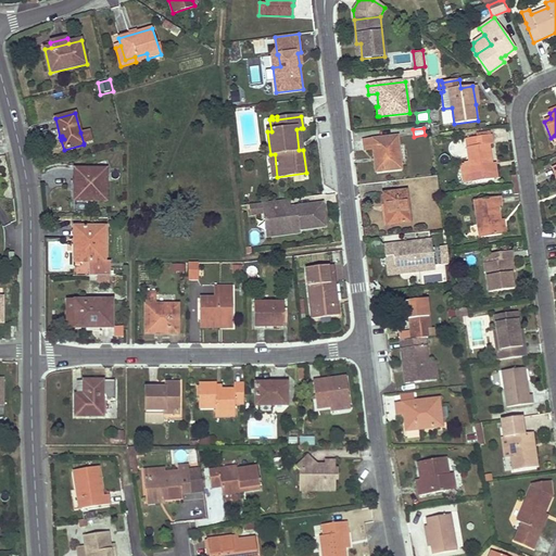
[(92,141),(89,130),(80,133),(84,143),(92,141)]
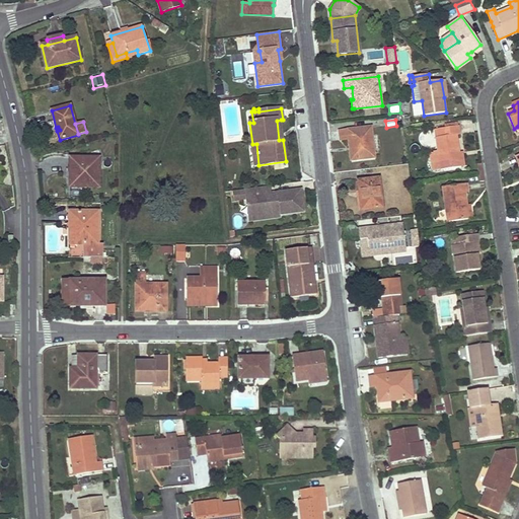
[(459,153),(456,135),(460,135),(458,126),(445,128),(435,130),(438,151),(441,169),(441,170),(461,167),(459,153)]
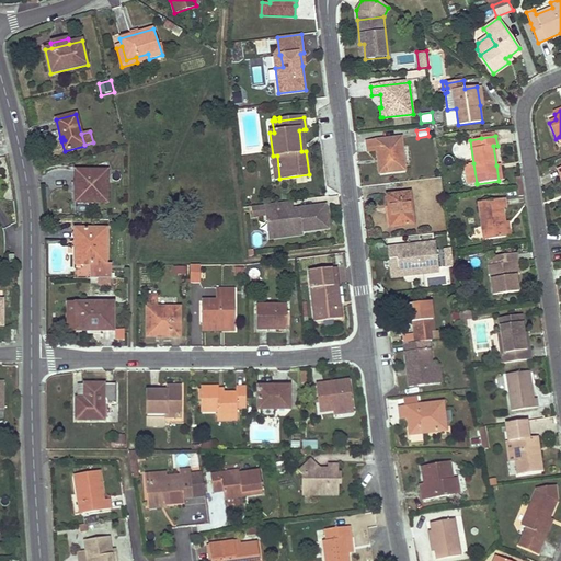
[(404,170),(401,138),(366,141),(367,151),(377,150),(378,159),(382,159),(385,173),(404,170)]
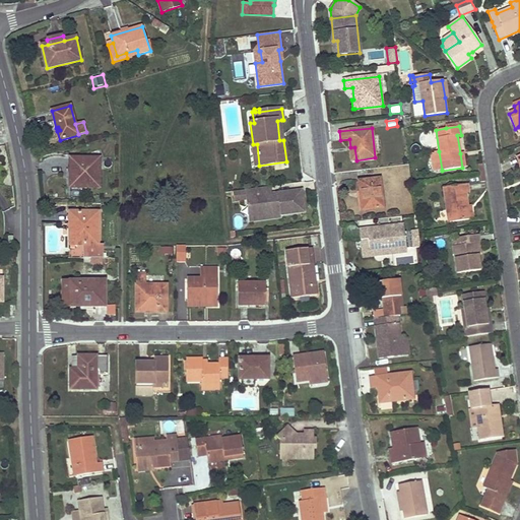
[(442,170),(439,151),(437,152),(434,154),(432,156),(434,171),(442,170)]
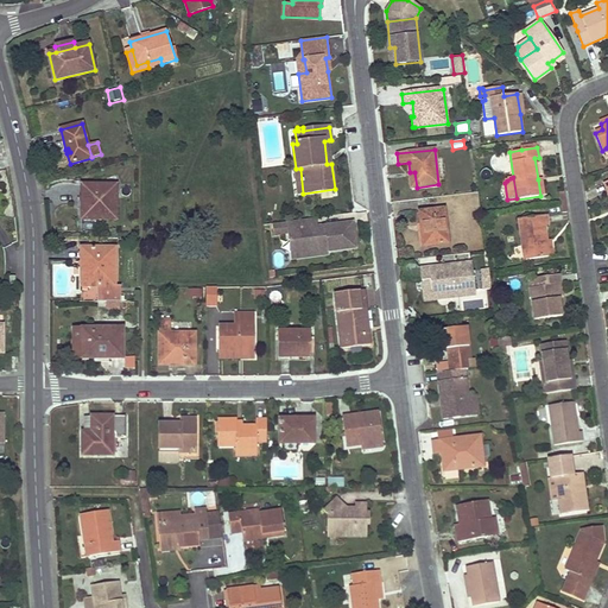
[(116,220),(118,184),(84,184),(84,196),(81,196),(81,220),(116,220)]
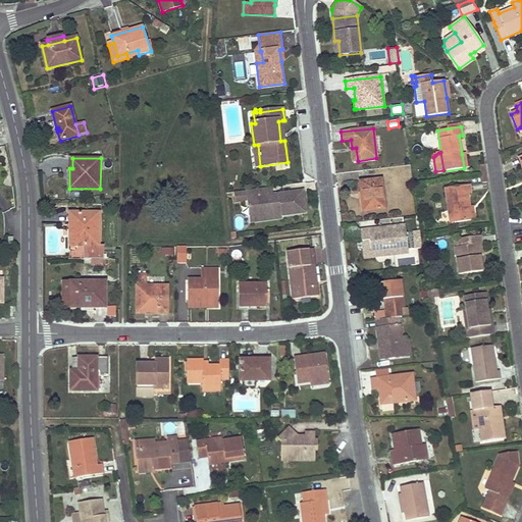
[(384,209),(381,179),(360,181),(362,193),(363,193),(365,211),(384,209)]
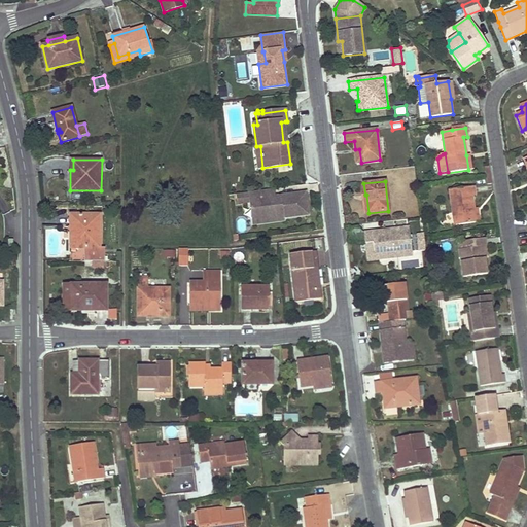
[(426,198),(425,189),(429,189),(428,184),(418,185),(420,199),(426,198)]
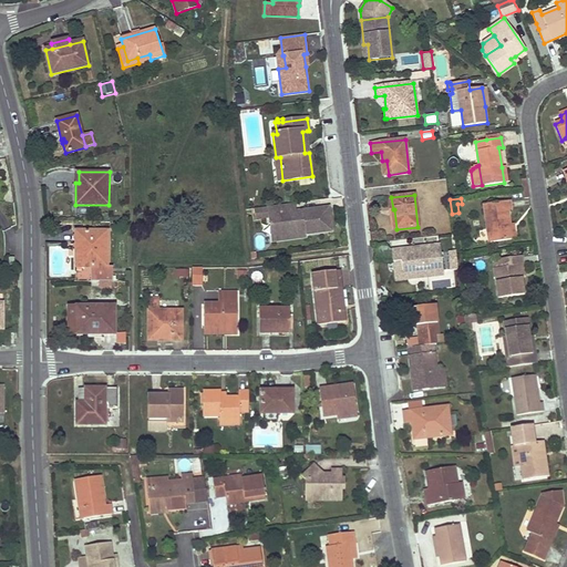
[(511,225),(508,210),(512,209),(509,200),(484,205),(490,243),(513,239),(511,225)]
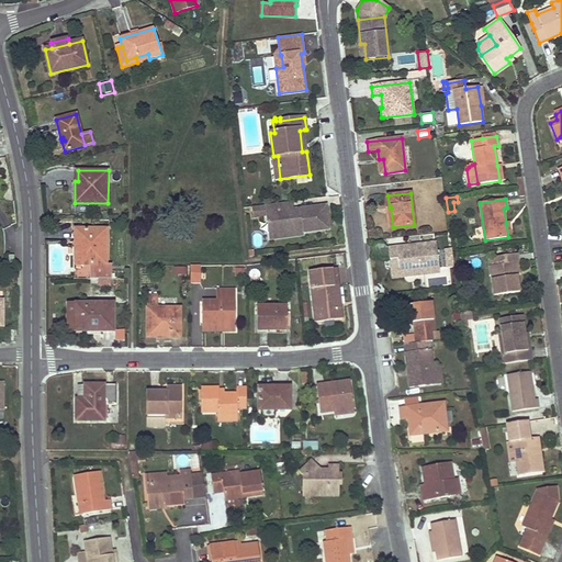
[(329,229),(326,205),(298,209),(299,212),(294,212),(294,210),(293,201),(251,206),(254,217),(267,215),(268,224),(276,223),(277,233),(303,229),(303,233),(329,229)]
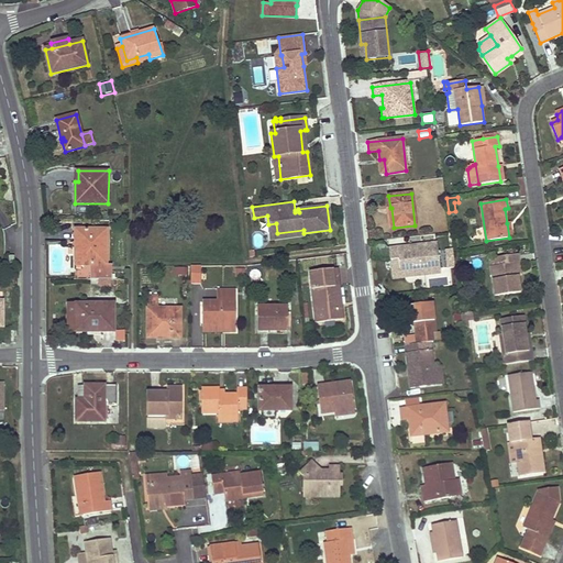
[(304,233),(304,230),(277,233),(276,223),(268,224),(271,240),(304,235),(304,233)]
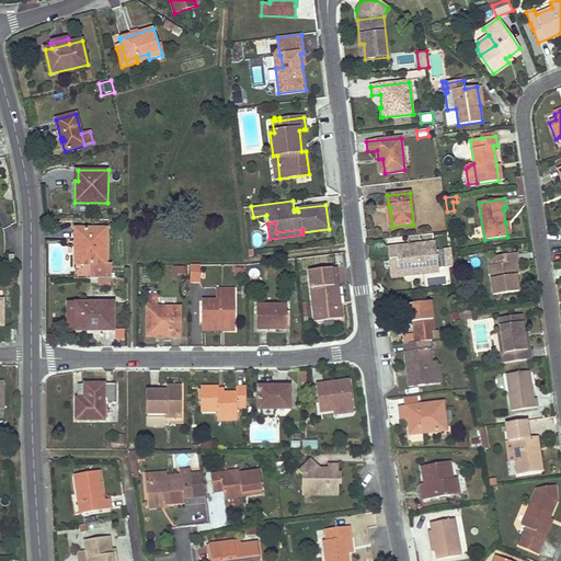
[(111,278),(110,264),(106,264),(106,229),(75,229),(75,241),(80,241),(81,264),(91,264),(91,278),(99,278),(111,278)]
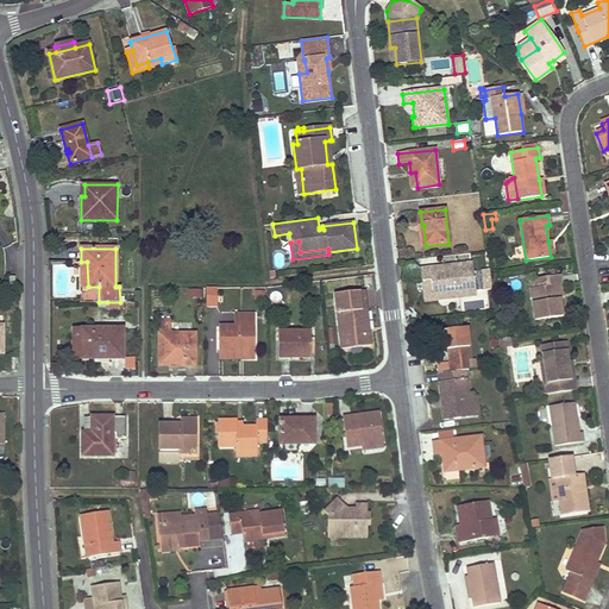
[(481,288),(479,272),(475,272),(472,263),(421,268),(422,282),(431,281),(433,295),(476,290),(476,289),(481,288)]
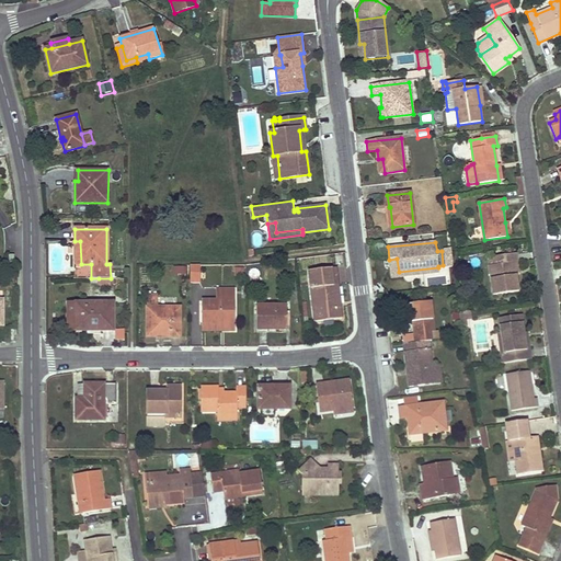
[(516,275),(514,263),(517,262),(516,253),(501,255),(502,264),(489,265),(493,296),(518,292),(516,275)]
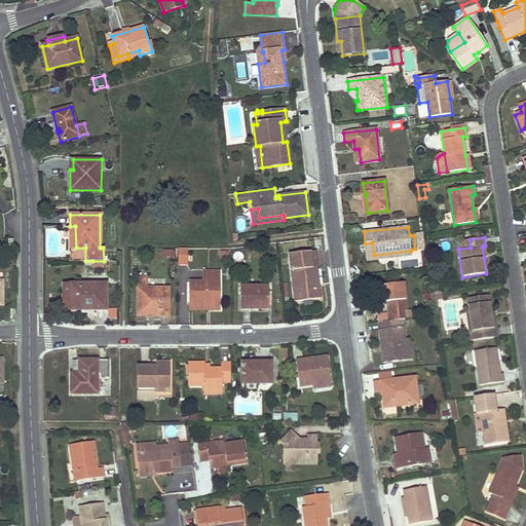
[(471,248),(470,239),(457,241),(458,249),(471,248)]
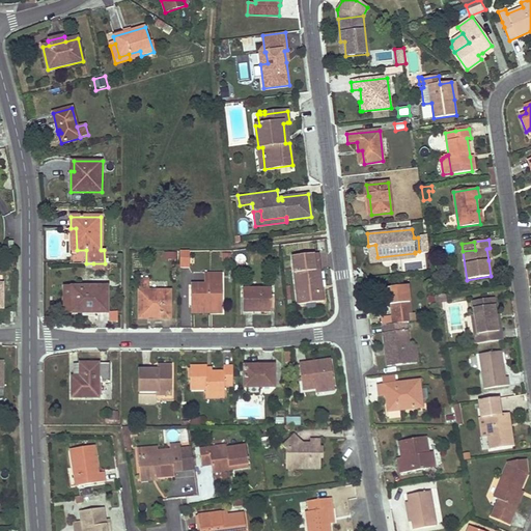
[(378,257),(375,245),(368,246),(370,263),(416,258),(415,253),(378,257)]
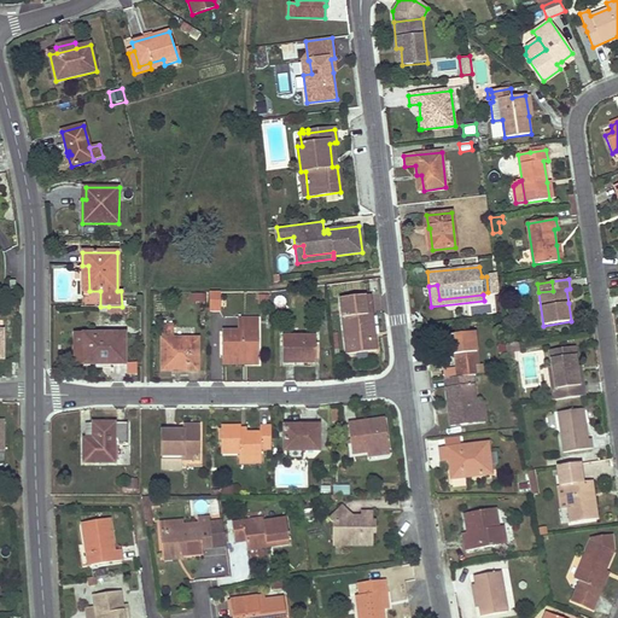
[(221,310),(220,292),(210,292),(210,310),(221,310)]
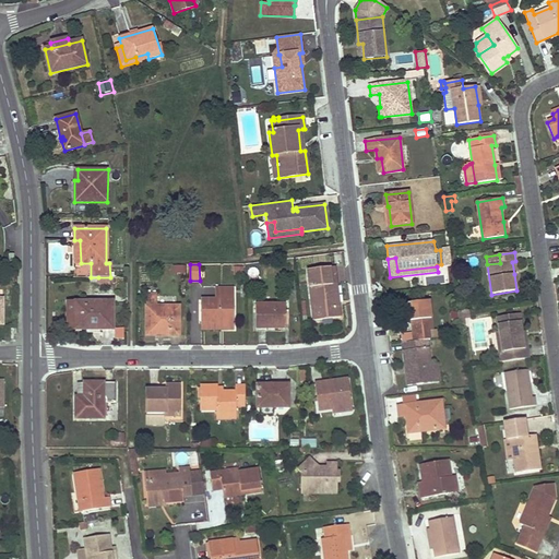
[(334,306),(332,285),(337,285),(336,275),(331,276),(330,268),(308,270),(313,321),(341,318),(340,306),(334,306)]
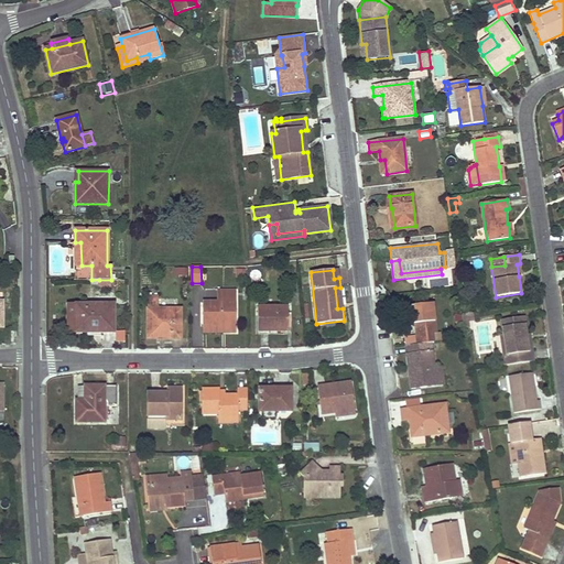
[(236,333),(236,291),(217,291),(217,302),(203,302),(203,327),(225,327),(225,333),(236,333)]
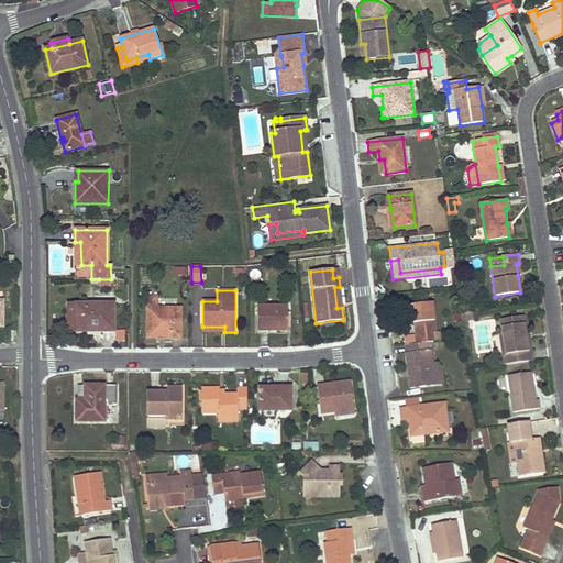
[(180,338),(180,309),(158,308),(158,296),(147,296),(147,338),(157,338),(157,335),(172,334),(172,338),(180,338)]
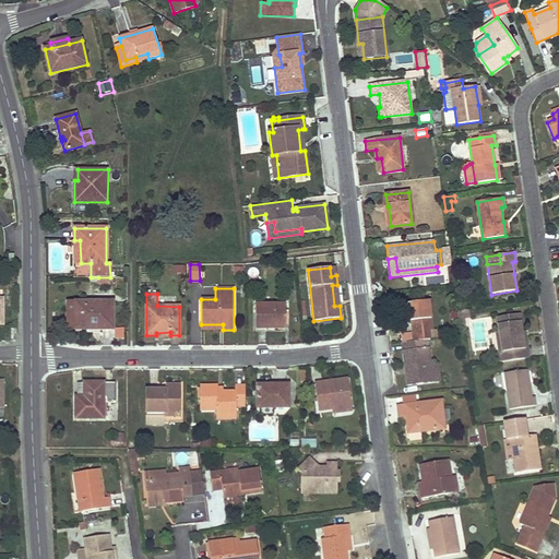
[(432,331),(429,301),(399,305),(401,322),(412,321),(414,342),(427,340),(430,340),(429,331),(432,331)]
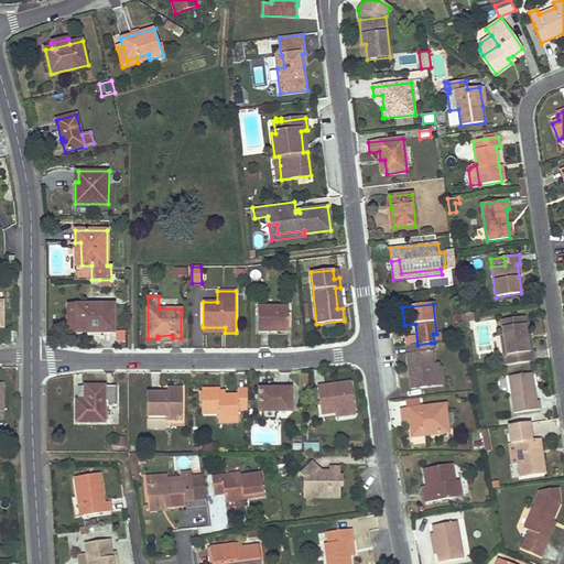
[(76,305),(76,327),(68,327),(68,334),(114,335),(114,305),(76,305)]
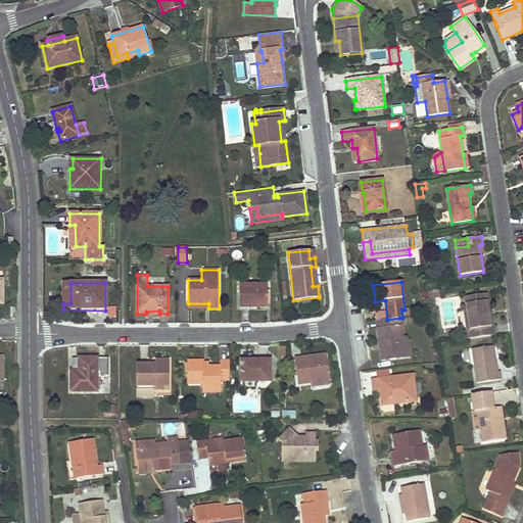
[(267,307),(267,285),(239,285),(239,307),(267,307)]
